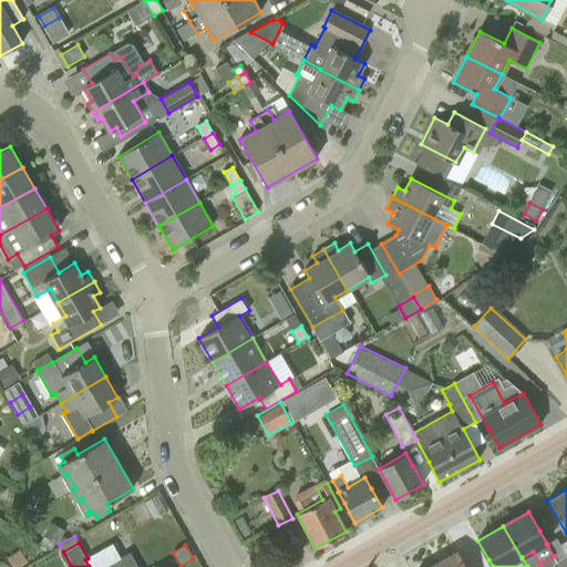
[(465,566),(457,552),(435,564),(436,566),(465,566)]
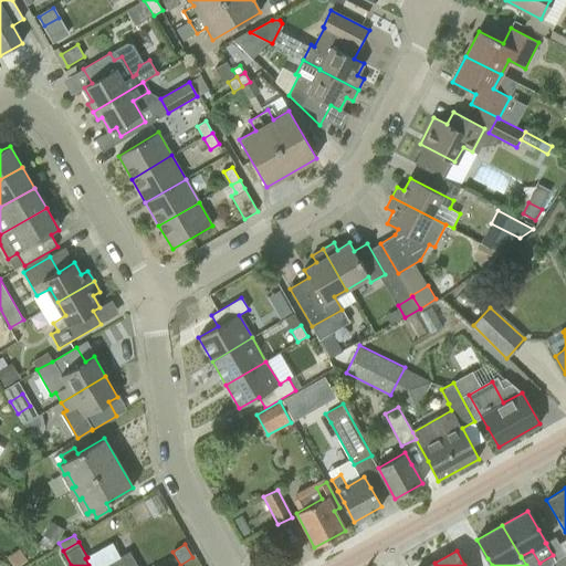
[(88,565),(137,565),(129,552),(104,565),(92,565),(87,557),(85,558),(88,565)]
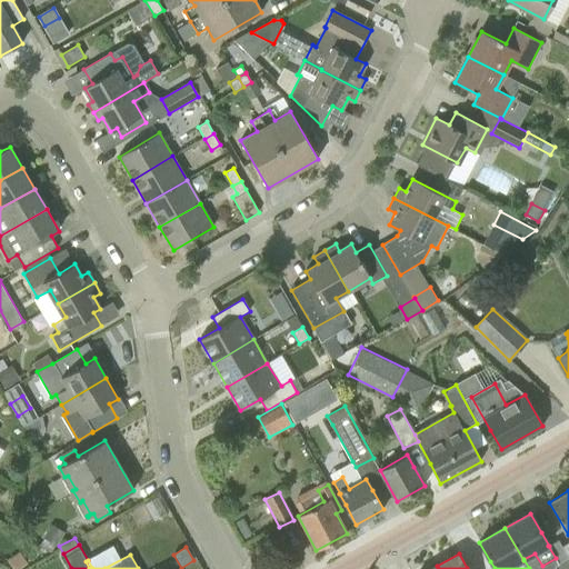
[(568,568),(568,557),(553,565),(556,568),(568,568)]
